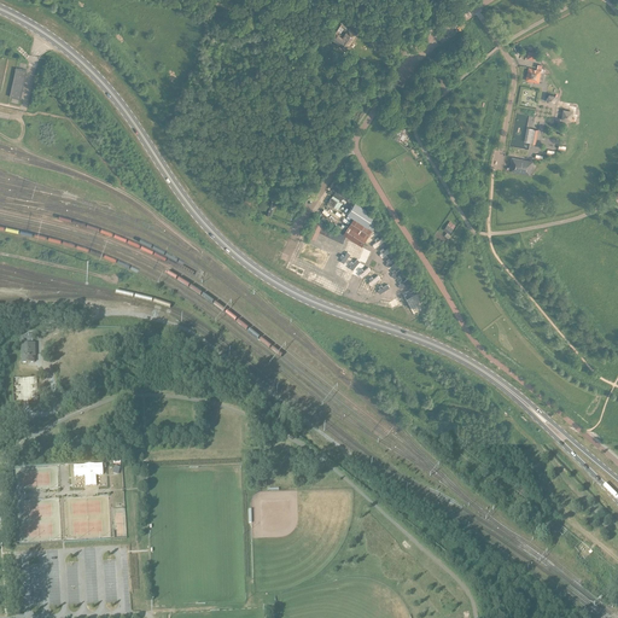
[(348,45),(349,46),(355,36),(350,33),(351,30),(348,28),(340,23),(334,31),(333,31),(330,38),(339,44),(338,45),(345,50),(348,45)]
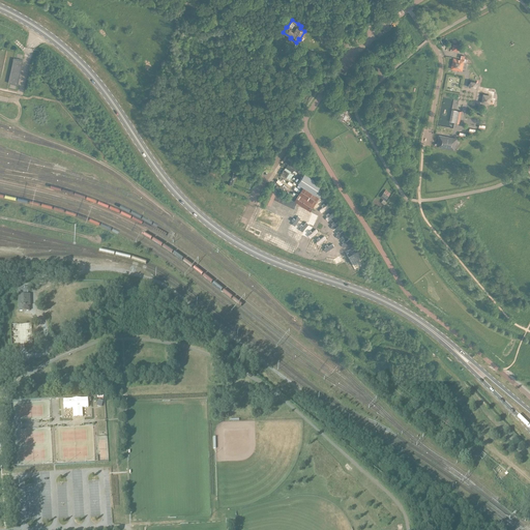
[(451,49),(458,51),(460,45),(453,42),(451,49)]
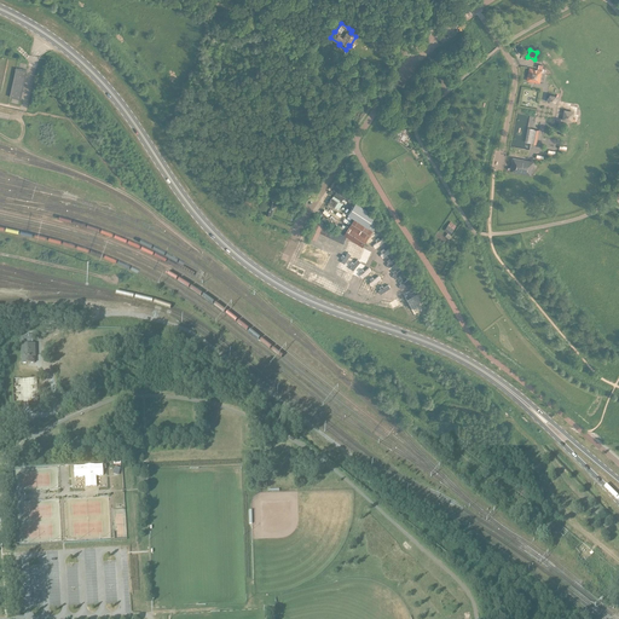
[(16,68),(10,97),(21,99),(23,87),(27,70),(16,68)]
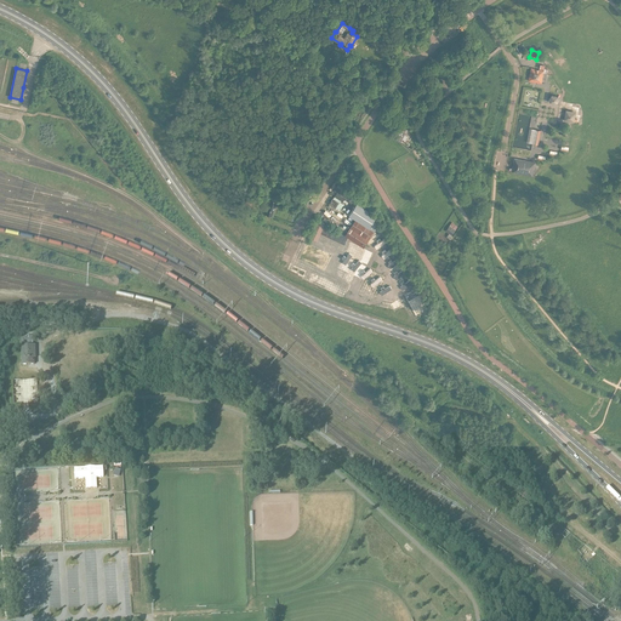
[(543,70),(531,68),(529,80),(541,83),(543,70)]
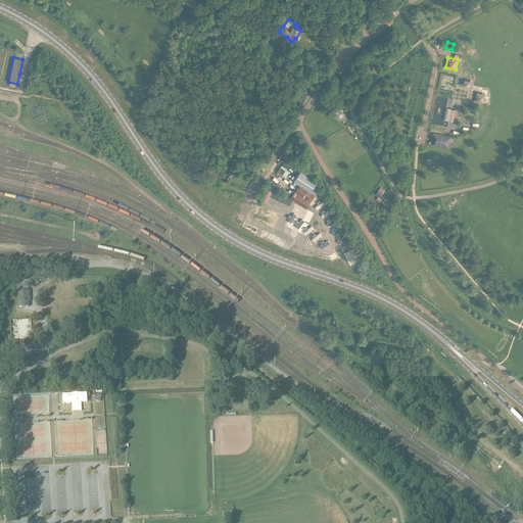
[(337,103),(334,108),(341,112),(343,107),(337,103)]
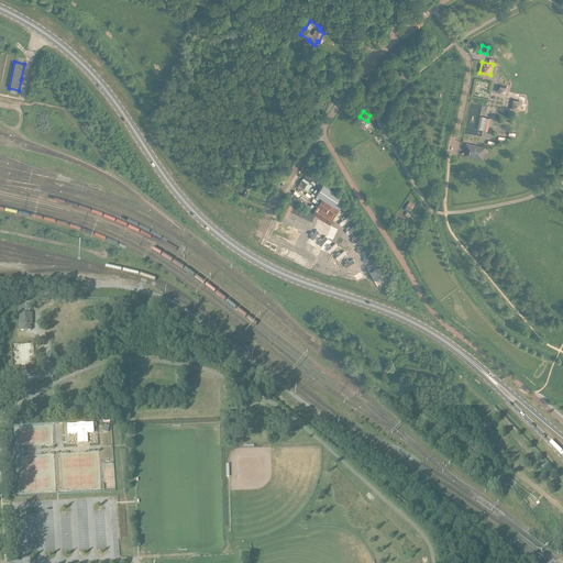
[(485,131),(487,131),(489,118),(487,118),(479,117),(477,129),(479,130),(485,131)]
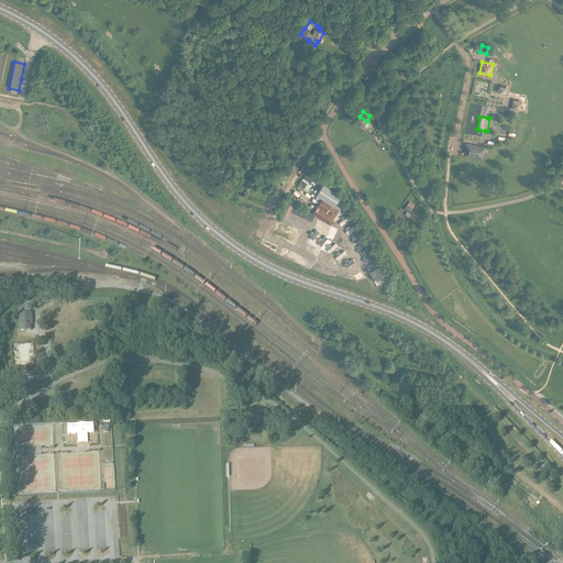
[(466,144),(464,155),(482,158),(484,147),(466,144)]
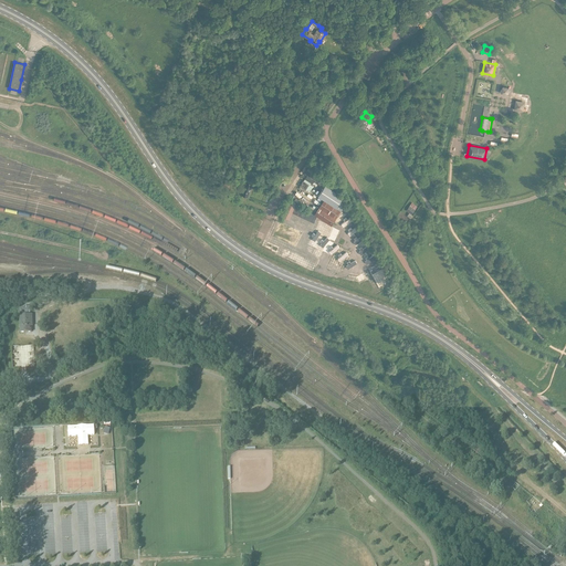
[(307,175),(300,186),(306,189),(310,184),(312,185),(314,180),(321,184),(324,178),(307,168),(305,174),(307,175)]
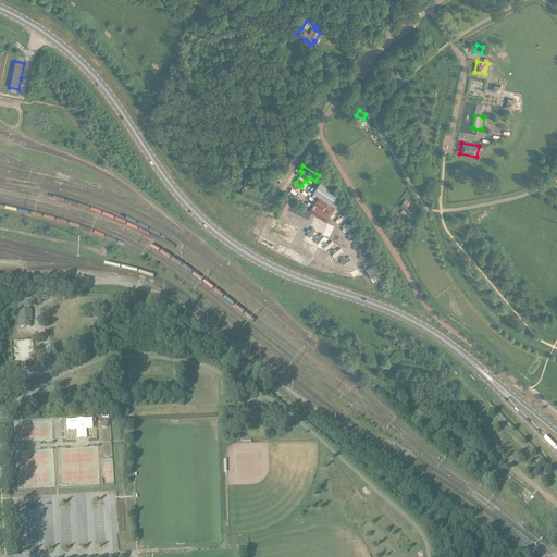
[(244,193),(247,184),(248,185),(249,180),(242,177),(239,182),(240,182),(237,192),(244,193)]
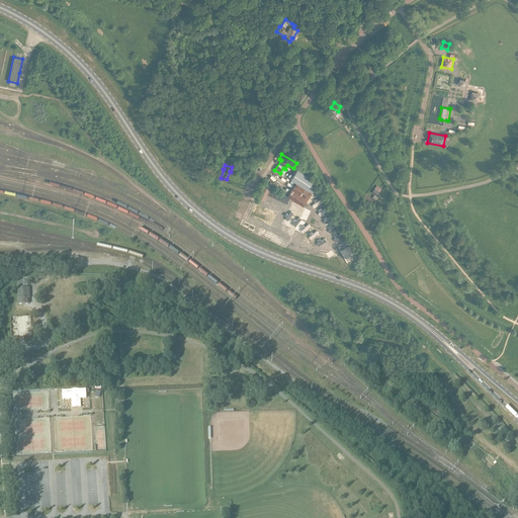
[(296,183),(312,193),(314,189),(314,180),(297,169),(290,179),(296,183)]
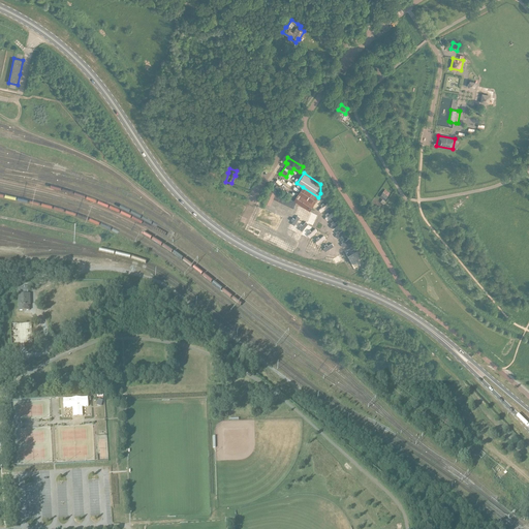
[(281,201),(282,203),(293,208),(296,203),(284,197),(283,196),(281,195),(282,193),(276,191),(277,190),(271,187),(263,203),(270,205),(273,197),(279,200),(281,201)]
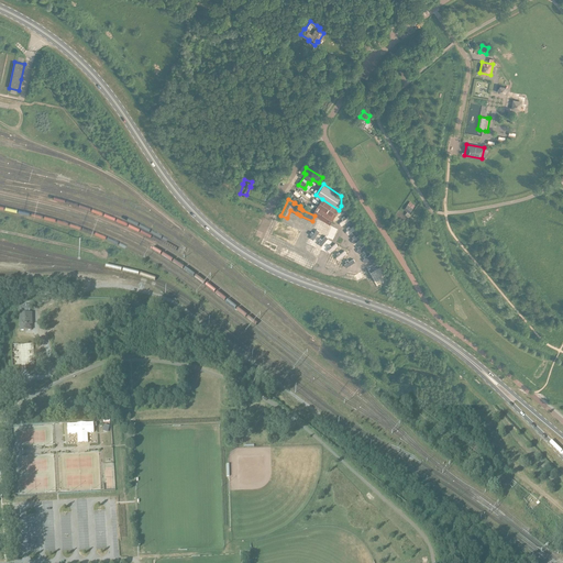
[(312,212),(329,223),(339,210),(322,199),(312,212)]
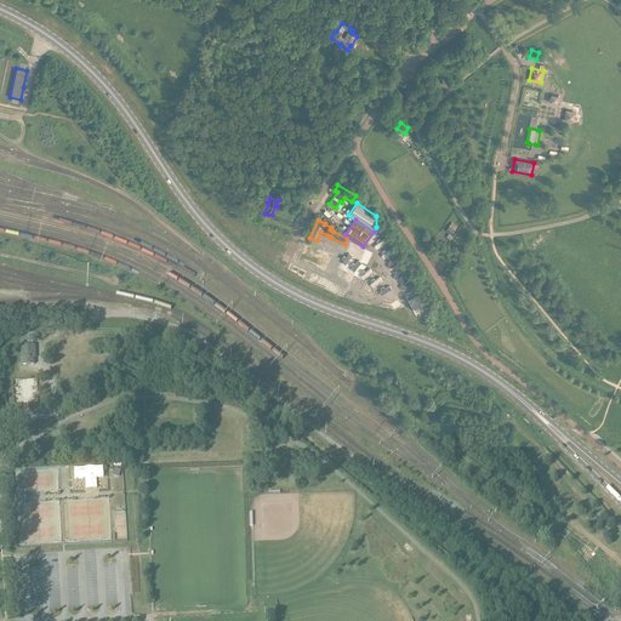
[(345,255),(368,265),(372,254),(349,244),(345,255)]
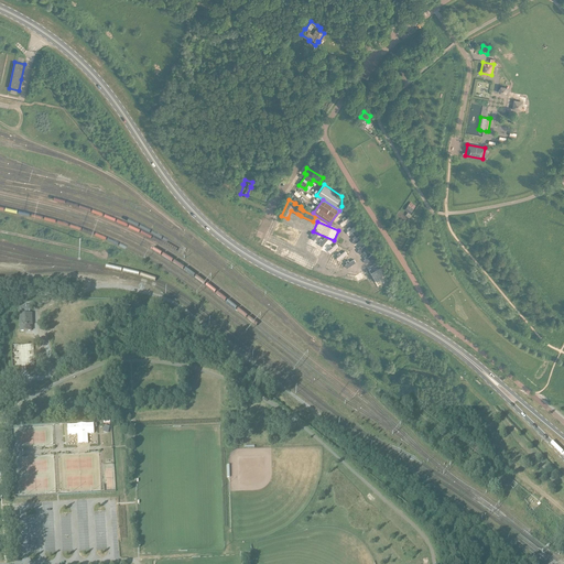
[(354,225),(349,228),(356,239),(360,237),(354,225)]
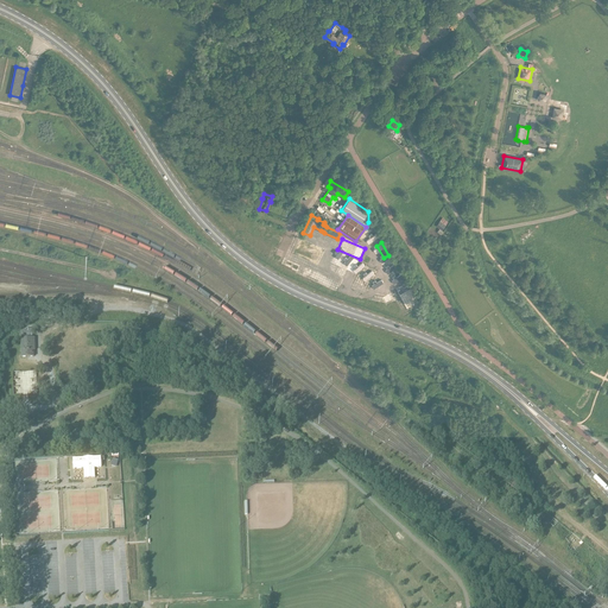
[(331,263),(354,272),(359,261),(336,252),(331,263)]
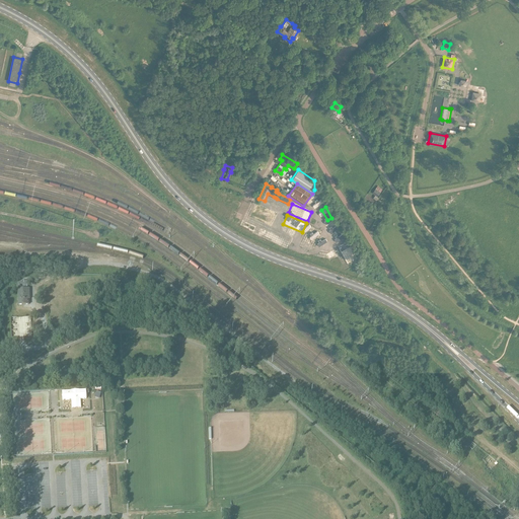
[(339,229),(334,233),(339,239),(344,234),(339,229)]
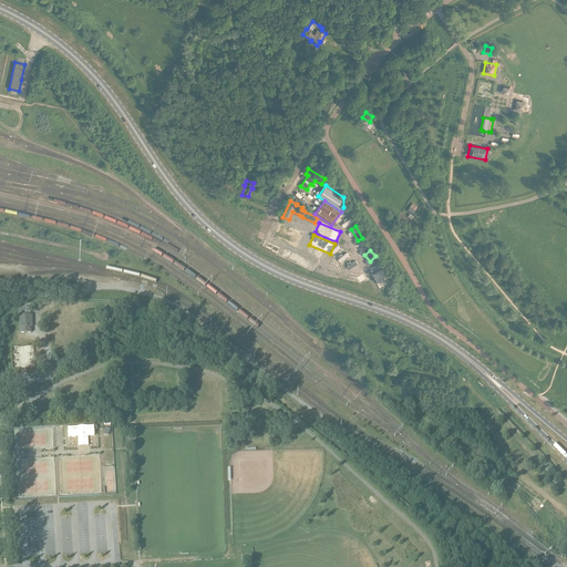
[(370,267),(379,288),(387,285),(379,265),(370,267)]
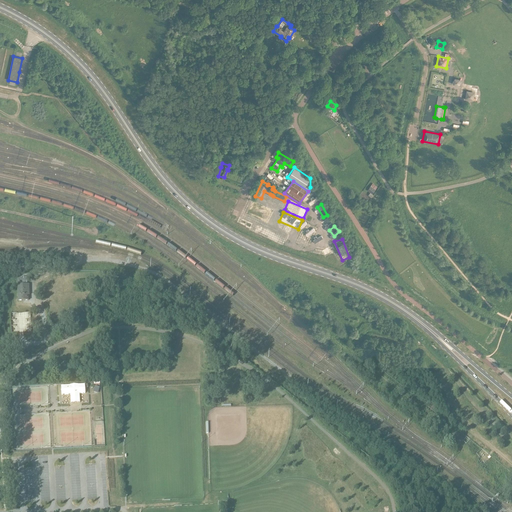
[(330,246),(321,250),(323,255),(332,252),(330,246)]
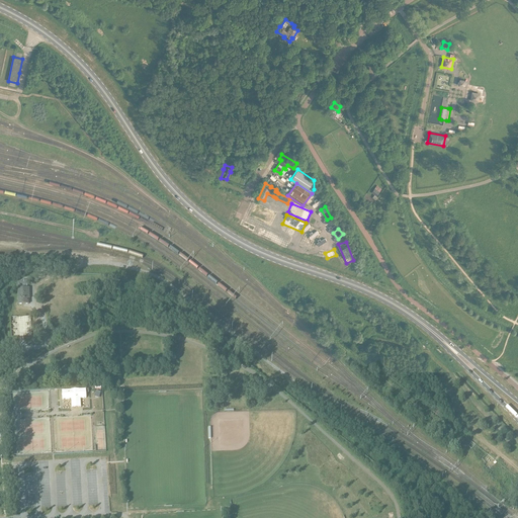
[(416,260),(414,261),(420,271),(422,270),(416,260)]
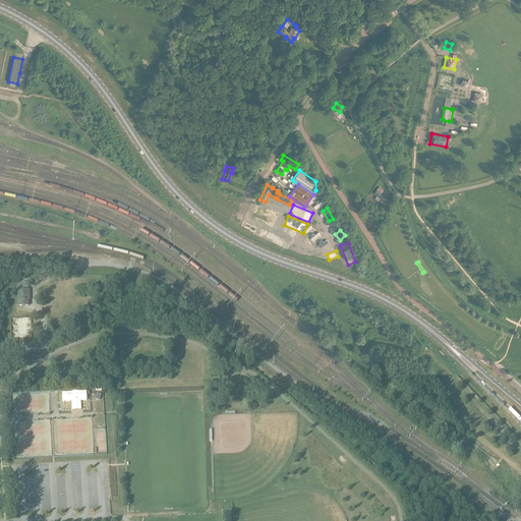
[(17,283),(18,306),(29,306),(27,280),(17,283)]
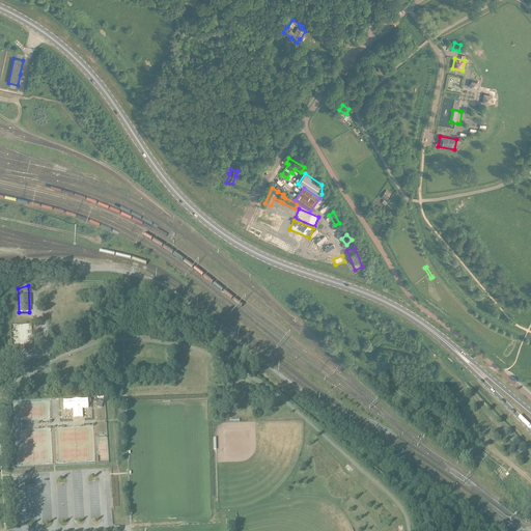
[(50,285),(39,285),(39,294),(39,295),(43,295),(43,294),(50,292),(50,289),(51,289),(50,288),(50,285)]
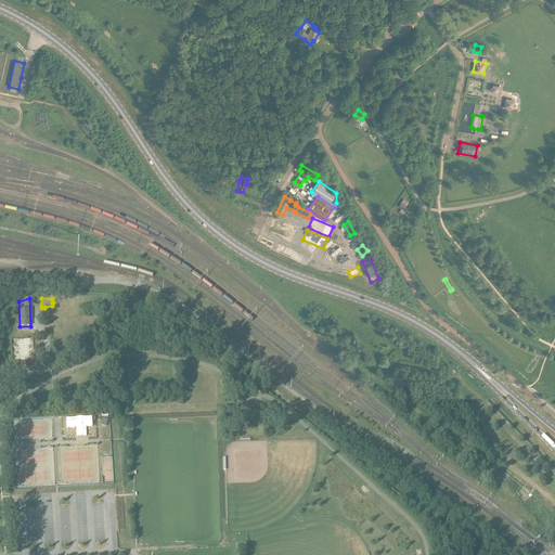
[(86,437),(86,435),(86,427),(92,426),(91,417),(66,418),(66,428),(76,427),(77,437),(86,437)]
